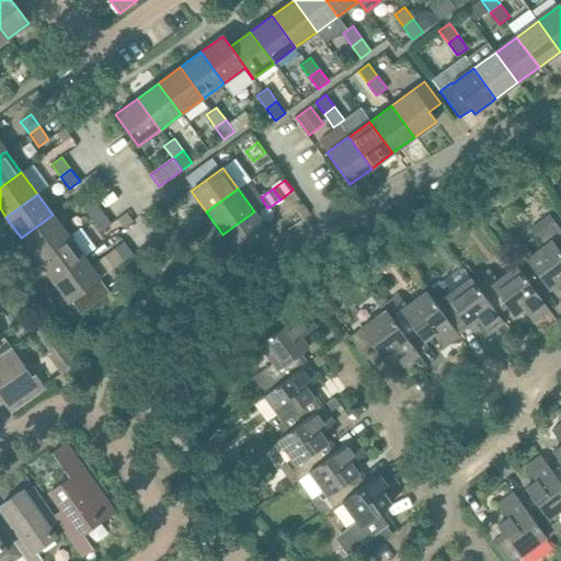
[(102,212),(93,199),(82,207),(92,219),(102,212)]
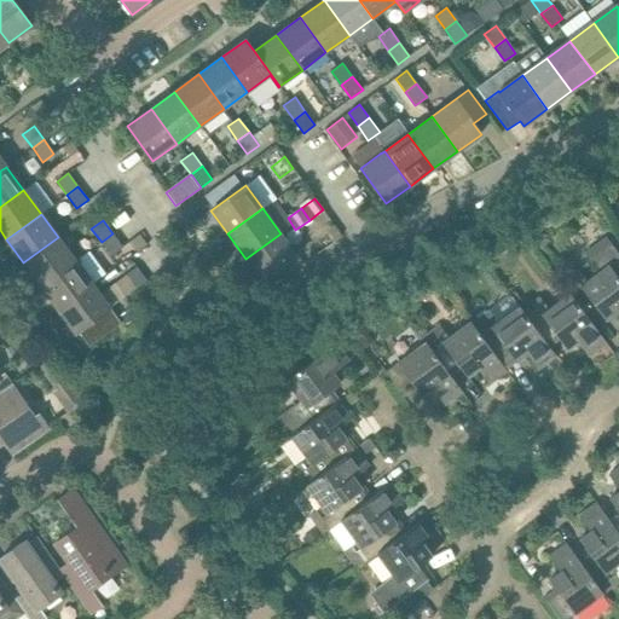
[(122,247),(113,233),(102,242),(111,255),(122,247)]
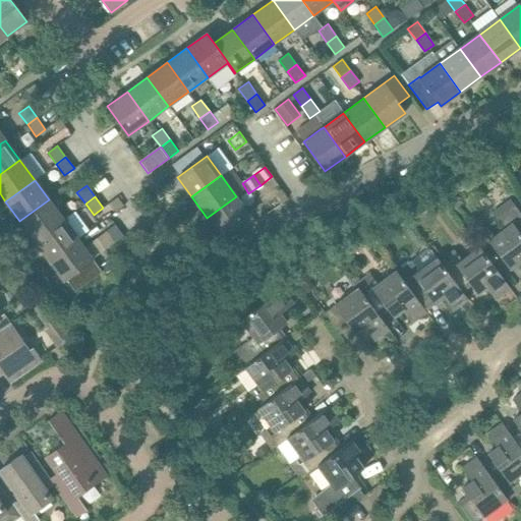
[(221,237),(249,217),(250,216),(236,196),(207,218),(221,237)]
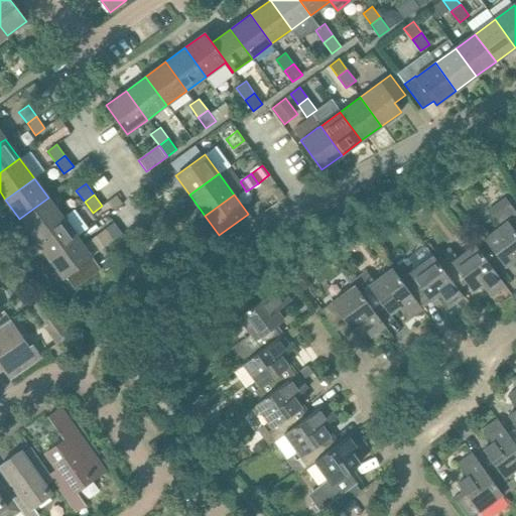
[(34,239),(62,218),(48,198),(19,219),(34,239)]
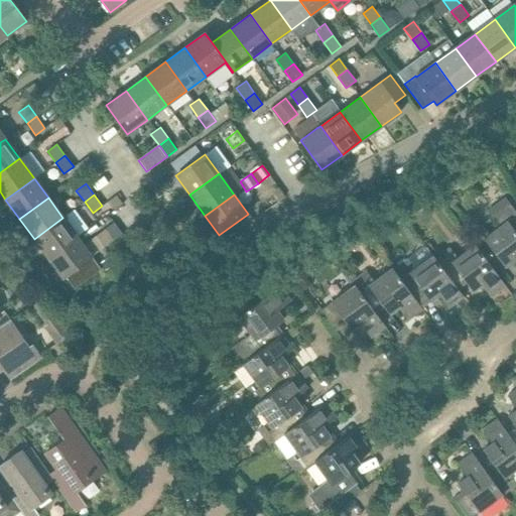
[(482,224),(469,234),(476,244),(490,265),(499,258),(505,266),(513,260),(515,263),(515,212),(506,198),(488,211),(499,227),(489,234),(482,224)]
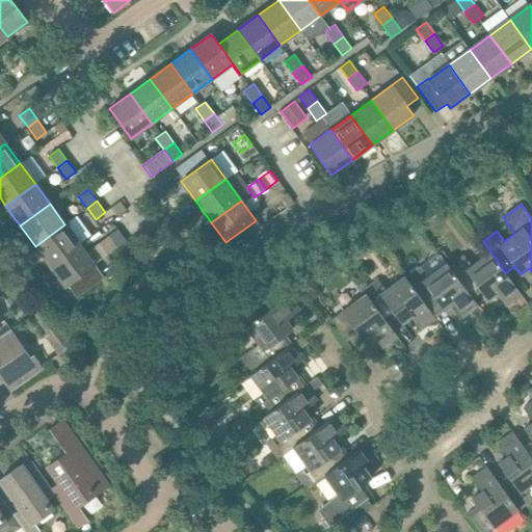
[(80,244),(64,224),(35,246),(50,266),(80,244)]
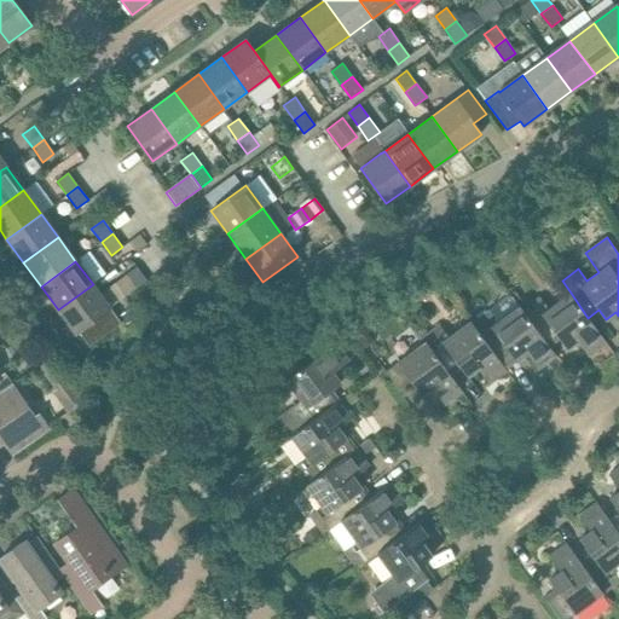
[(126,276),(136,289),(148,281),(137,267),(126,276)]
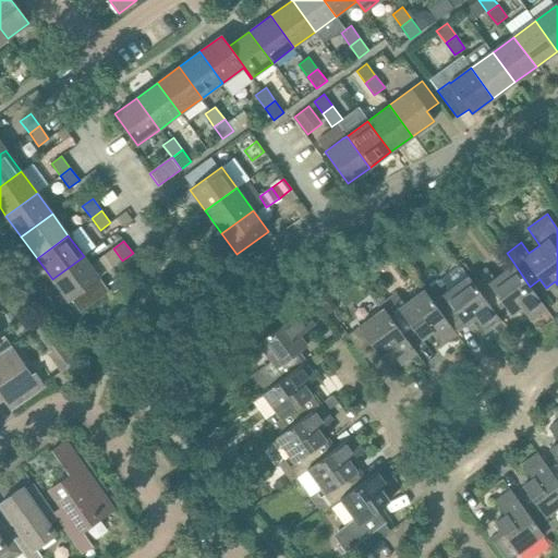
[(99,278),(84,256),(52,279),(68,301),(71,299),(99,278)]
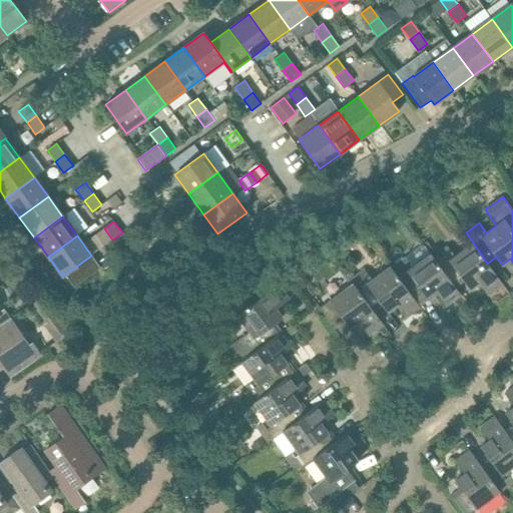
[(473,242),(441,266),(455,287),(463,281),(469,289),(478,282),(488,296),(502,285),(487,264),(473,242)]
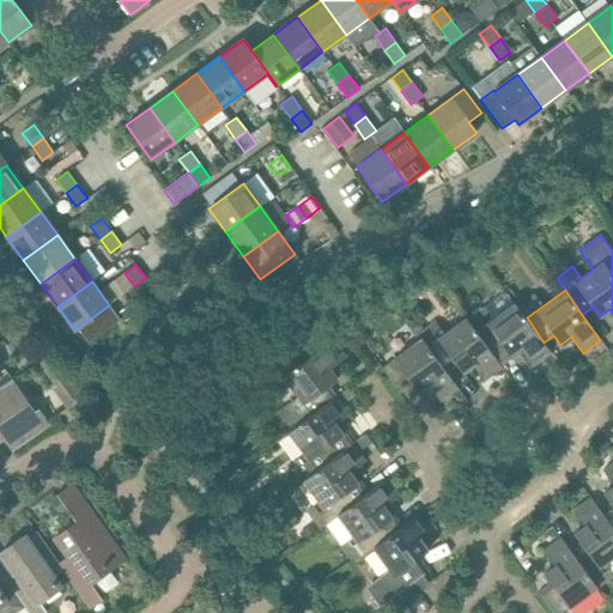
[(516,302),(478,331),(493,356),(504,349),(511,358),(521,350),(533,365),(550,352),(544,343),(527,317),(516,302)]
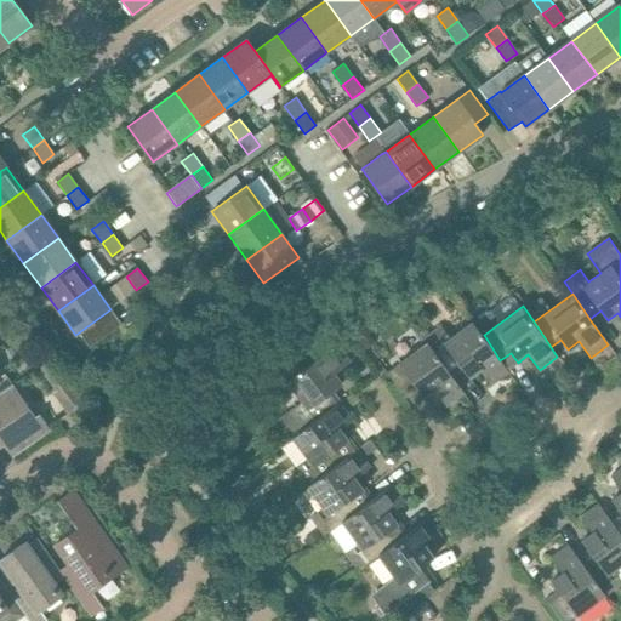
[(79,332),(90,347),(121,324),(110,309),(79,332)]
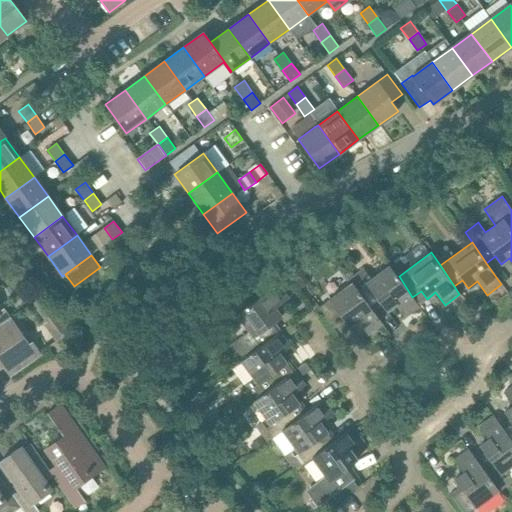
[(351,278),(353,282),(372,310),(380,303),(386,311),(395,305),(404,318),(419,307),(412,297),(399,276),(391,265),(373,278),(365,268),(351,278)]
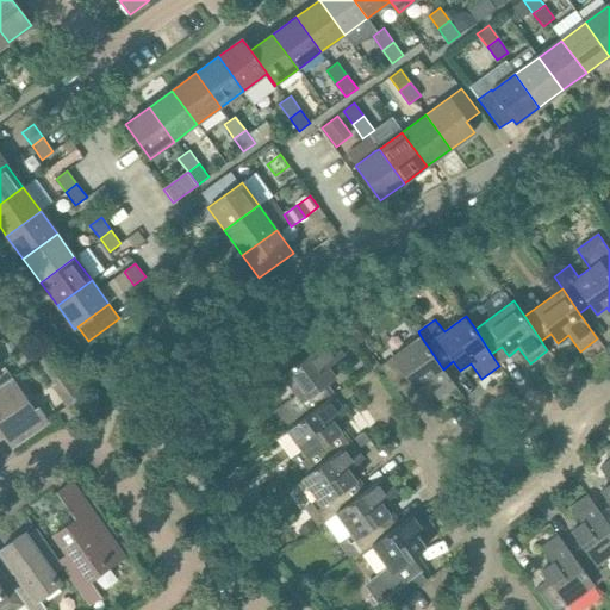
[(437,399),(455,386),(443,369),(421,336),(399,352),(380,366),(398,391),(409,383),(416,391),(427,384),(437,399)]
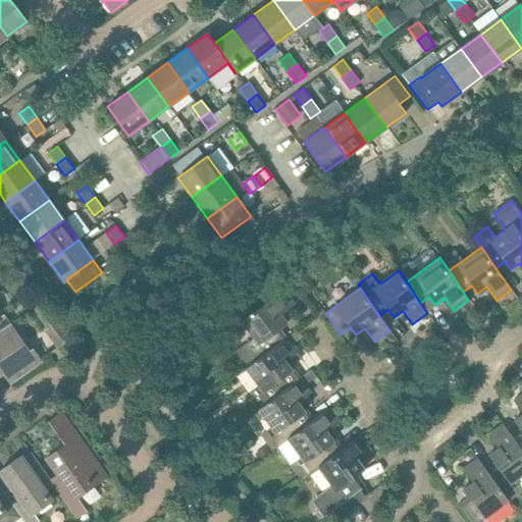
[(265,354),(285,337),(279,329),(288,323),(280,314),(294,305),(282,290),(241,320),(265,354)]
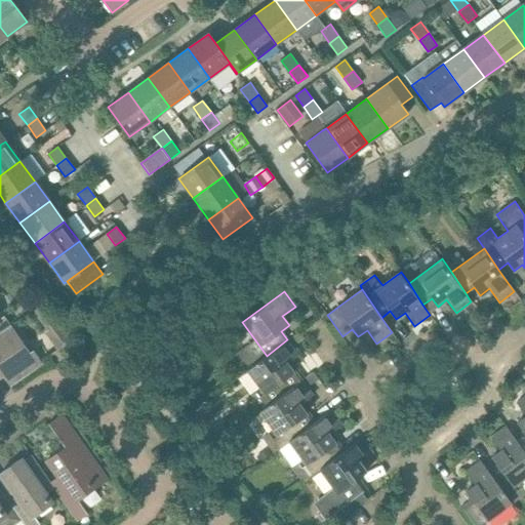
[(0,333),(11,326),(4,316),(0,319),(0,333)]
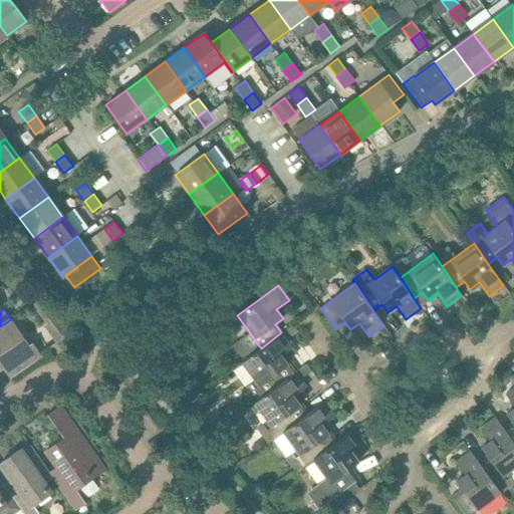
[(45,322),(43,324),(55,342),(69,333),(56,315),(45,322)]
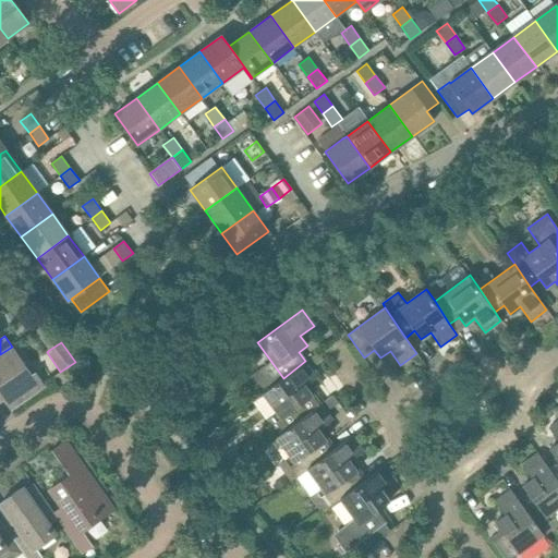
[(20,359),(12,347),(0,354),(0,397),(9,391),(15,401),(8,407),(9,408),(16,402),(43,384),(36,373),(27,379),(15,361),(20,359)]
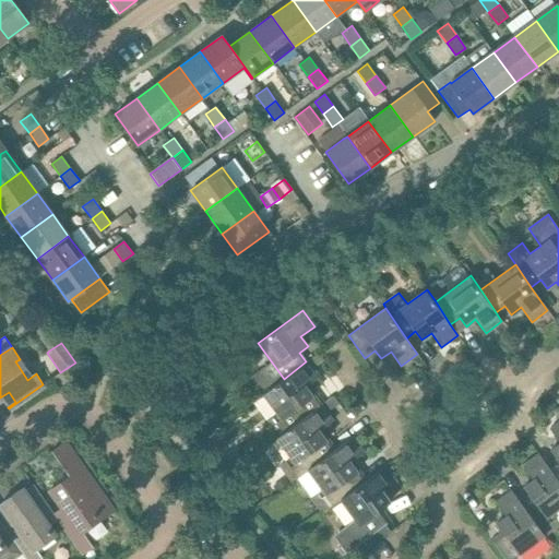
[(308,360),(306,361),(284,379),(264,393),(278,413),(268,420),(280,437),(310,413),(304,403),(312,396),(306,387),(319,377),(308,360)]
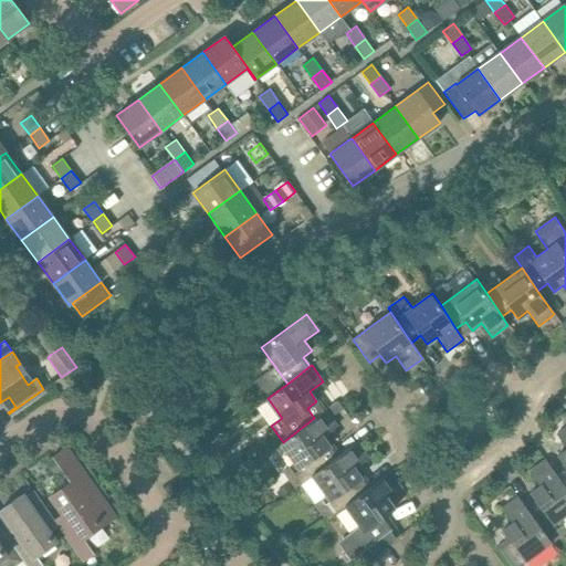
[(314,418),(283,442),(281,443),(295,462),(284,471),(296,488),(312,475),(337,457),(329,447),(323,437),(337,427),(331,418),(325,410),(314,418)]
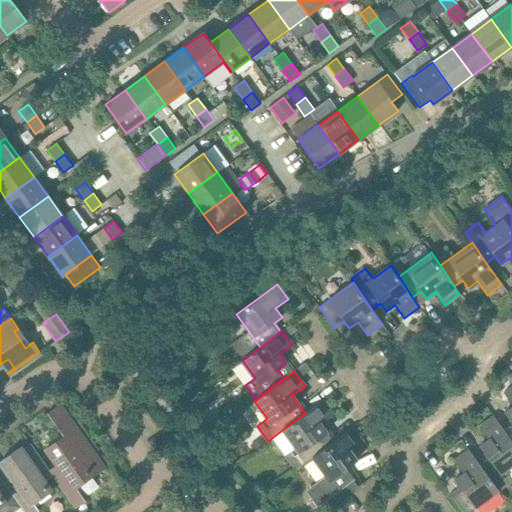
[(511,386),(503,393),(511,404),(511,406),(504,412),(510,420),(501,426),(511,441),(511,386)]
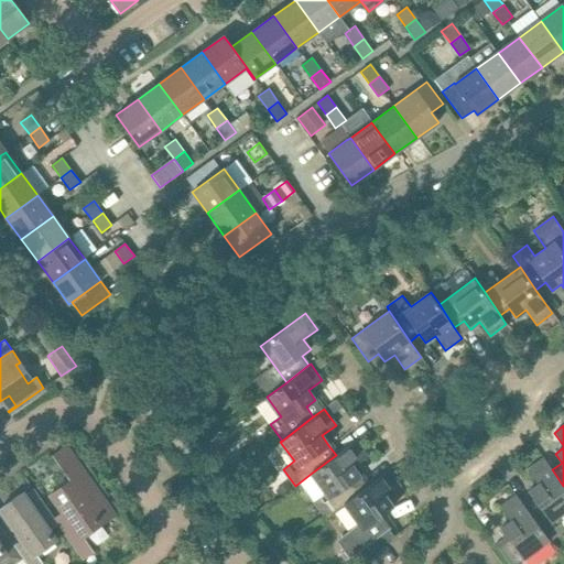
[(367,456),(356,441),(336,455),(311,474),(325,492),(314,501),(326,517),(337,509),(337,508),(342,505),(358,492),(351,483),(360,477),(353,467),(367,456)]
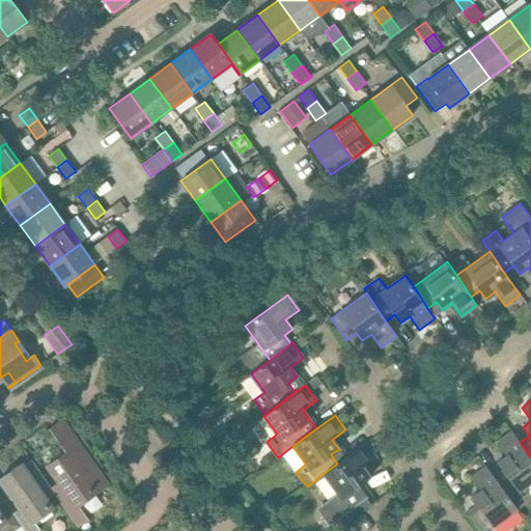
[(79,506),(106,487),(59,421),(49,428),(65,452),(48,465),(60,481),(51,488),(52,490),(78,528),(88,520),(79,506)]
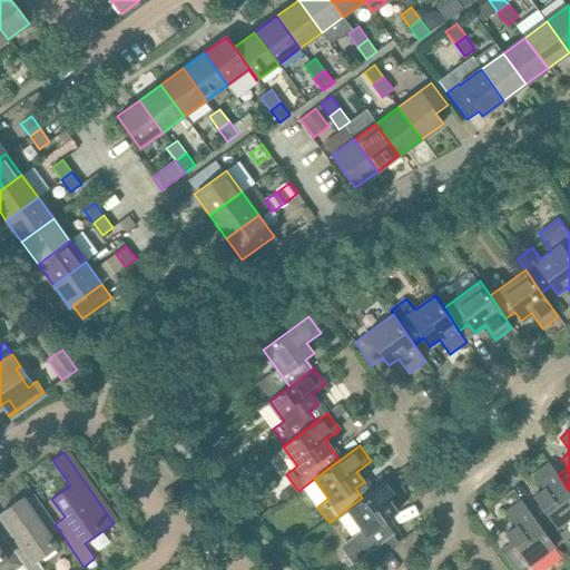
[(540,505),(530,512),(556,547),(569,536),(569,533),(563,524),(569,520),(569,491),(558,474),(549,463),(533,474),(543,489),(533,497),(540,505)]
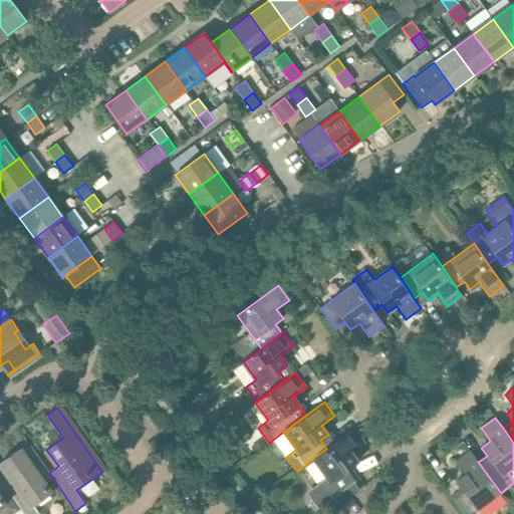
[(333,498),(353,483),(358,479),(350,468),(358,462),(351,453),(364,444),(354,429),(326,449),(311,460),(325,479),(321,482),(306,493),(318,509),(333,498)]
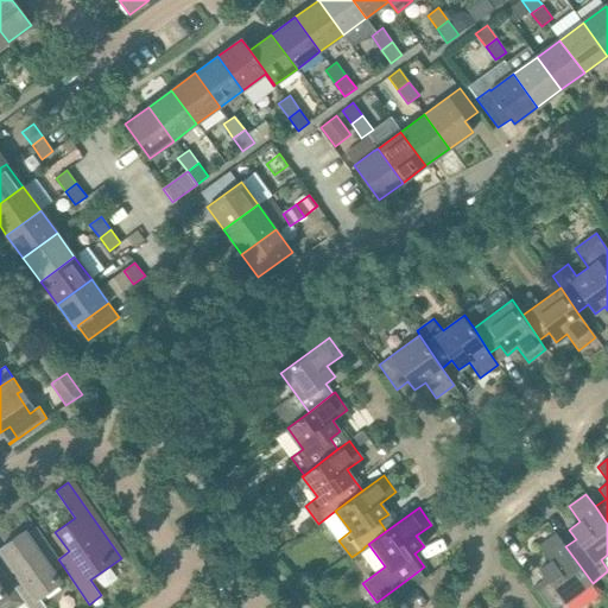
[(59,561),(58,559),(29,515),(27,517),(36,529),(25,536),(21,532),(1,546),(10,558),(0,565),(0,567),(6,575),(29,607),(43,607),(46,606),(40,597),(59,584),(48,569),(59,561)]
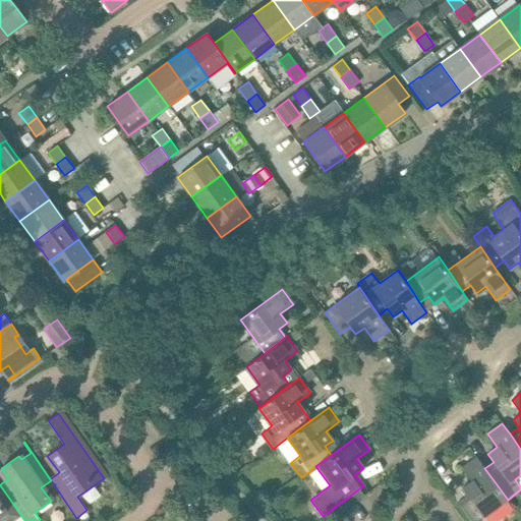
[(234,461),(239,468),(249,459),(244,453),(234,461)]
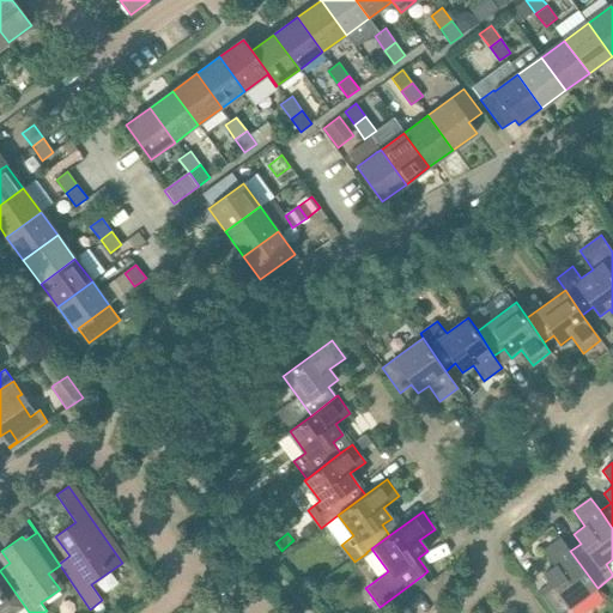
[(539,592),(554,612),(565,612),(599,589),(598,588),(570,551),(560,538),(542,551),(554,566),(544,575),(551,583),(539,592)]
